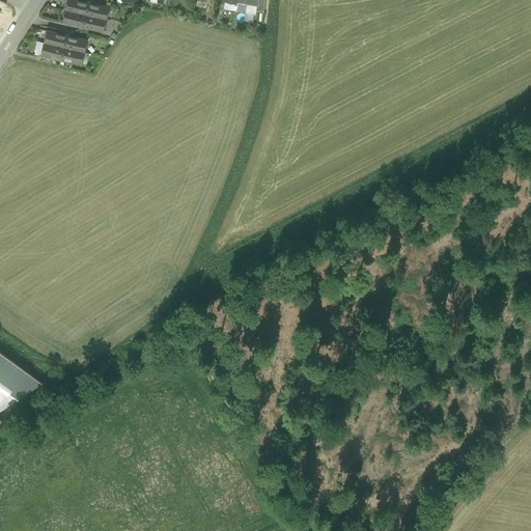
[(88,3),(77,0),(67,0),(65,9),(86,15),(88,3)]
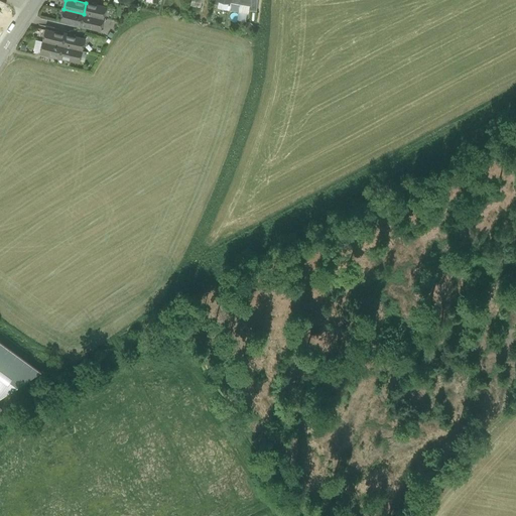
[(230,0),(230,2),(229,10),(239,11),(240,4),(249,6),(250,0),(230,0)]
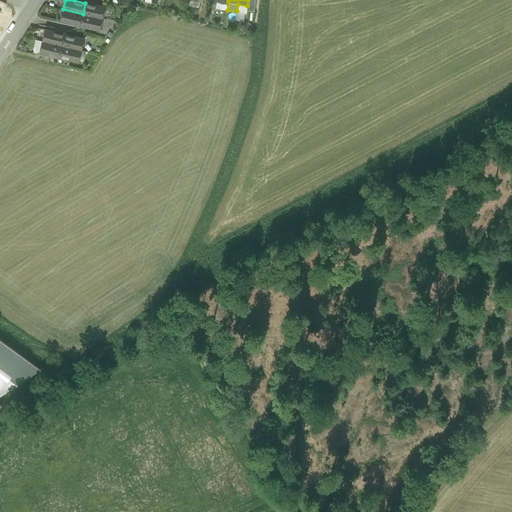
[(248,0),(247,6),(247,10),(255,11),(255,0),(248,0)]
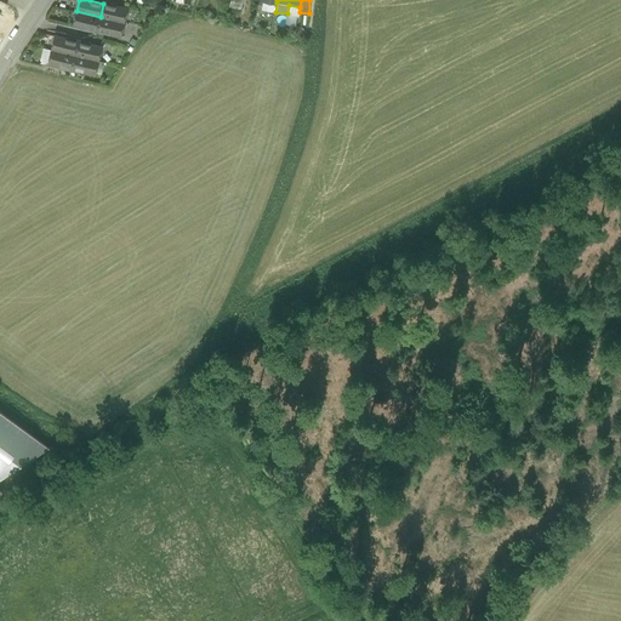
[(104,4),(103,4),(101,17),(124,23),(127,9),(104,4)]
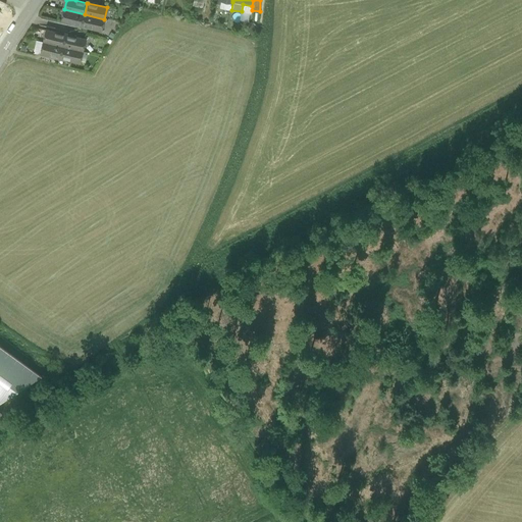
[(85,14),(64,9),(62,21),(64,22),(76,24),(82,25),(85,14)]
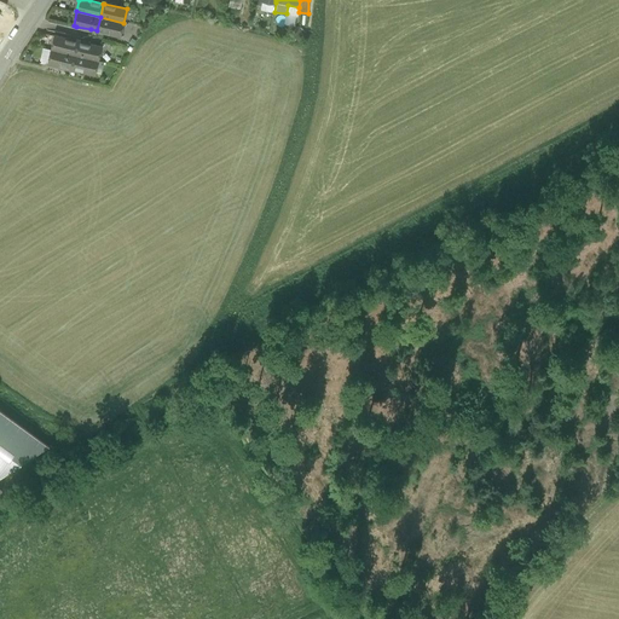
[(123,23),(100,17),(97,30),(121,36),(123,23)]
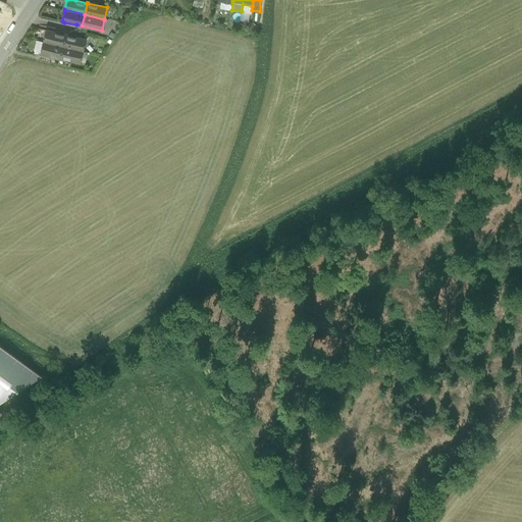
[(54,32),(46,31),(44,42),(63,47),(66,35),(54,32)]
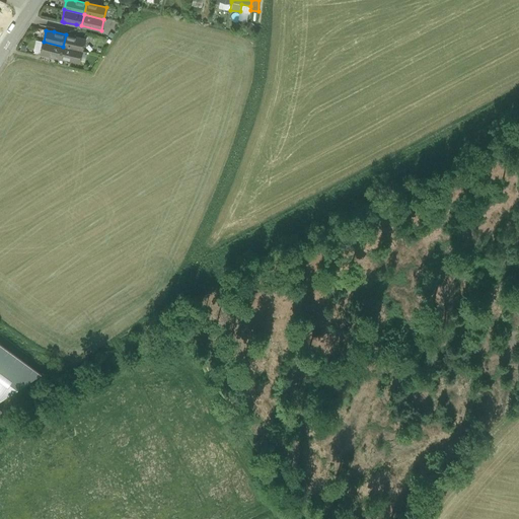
[(68,35),(66,34),(63,47),(82,51),(85,40),(68,35)]
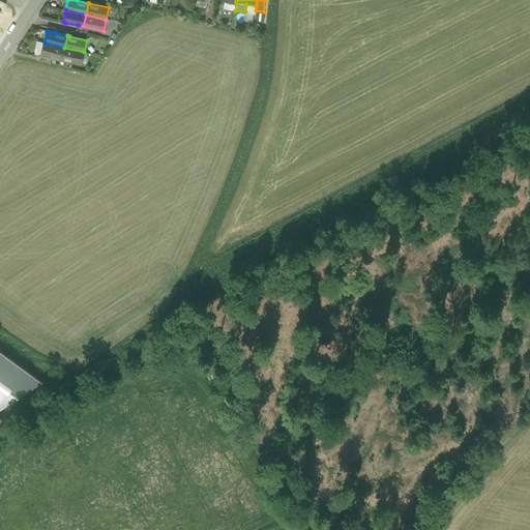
[(64,48),(45,42),(41,54),(61,59),(64,48)]
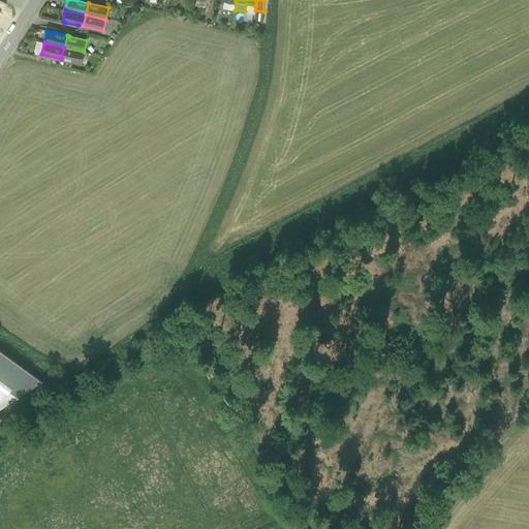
[(84,52),(64,48),(61,59),(62,59),(82,64),(84,52)]
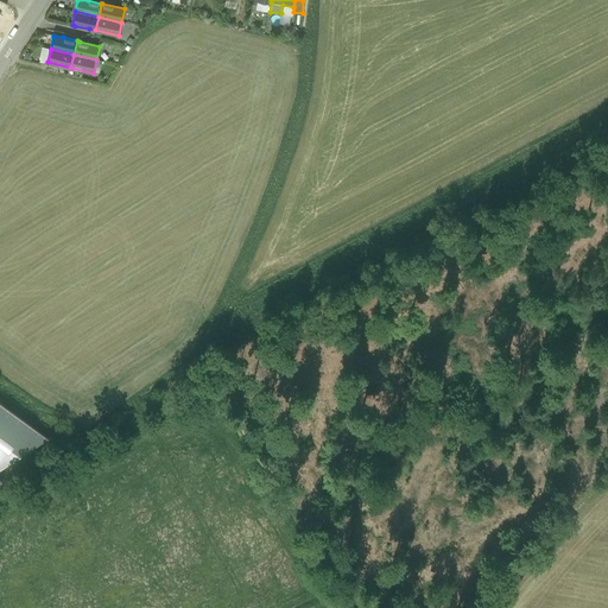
[(70,68),(48,62),(46,67),(70,73),(71,68),(70,68)]
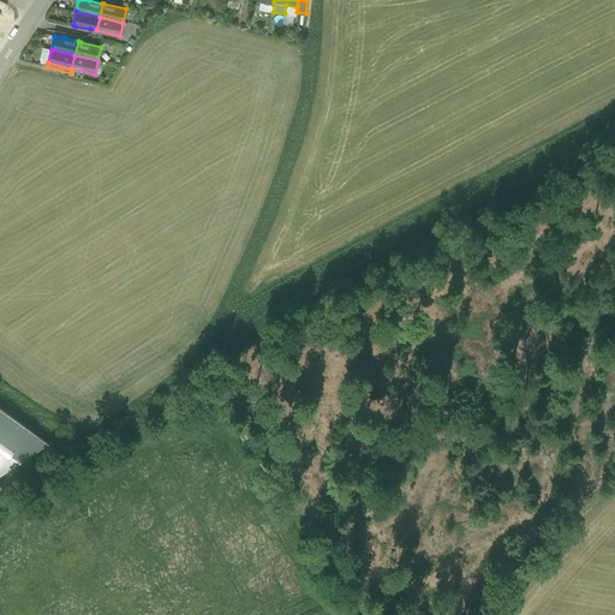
[(0,473),(49,443),(0,407),(0,487),(3,485),(0,483),(0,473)]
